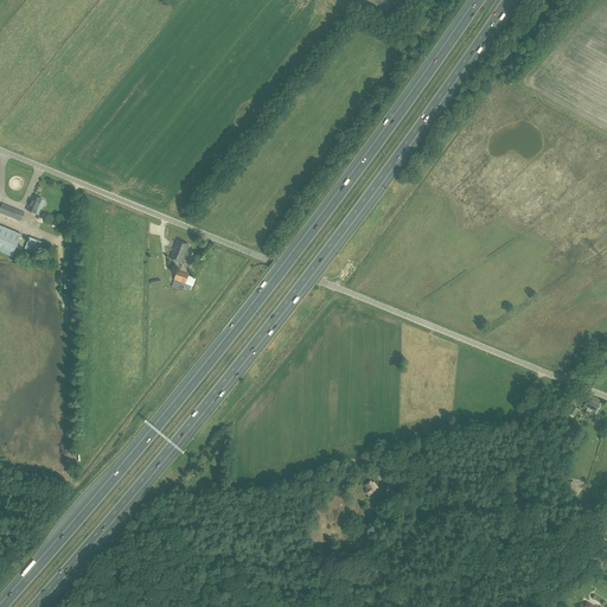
[(42,199),(33,196),(30,205),(29,205),(26,210),(36,213),(42,199)]
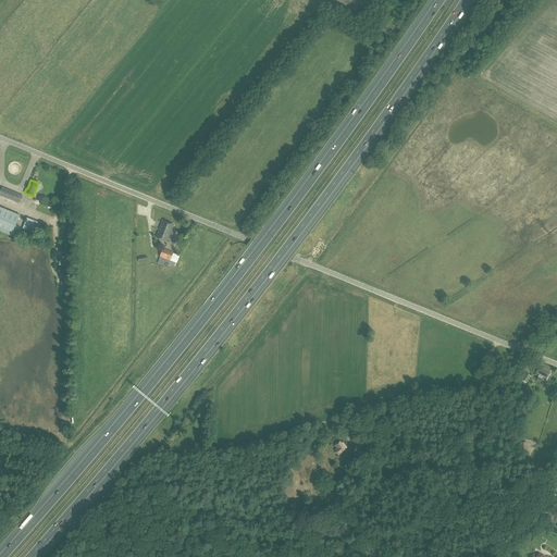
[(0,192),(0,195),(20,203),(23,195),(2,186),(0,192)]
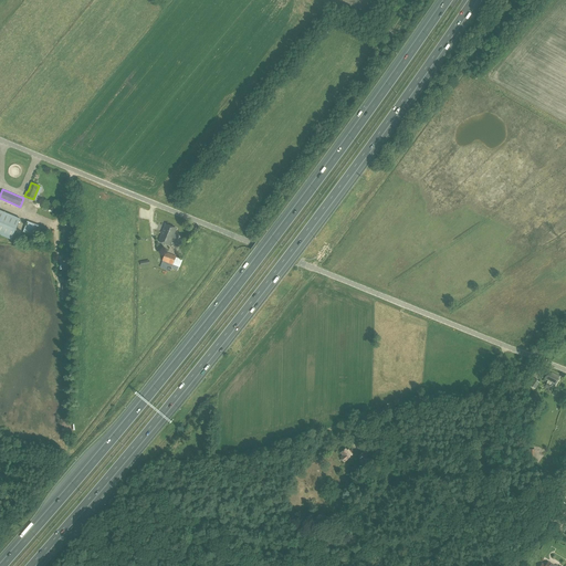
[(0,210),(0,234),(12,240),(21,220),(0,210)]
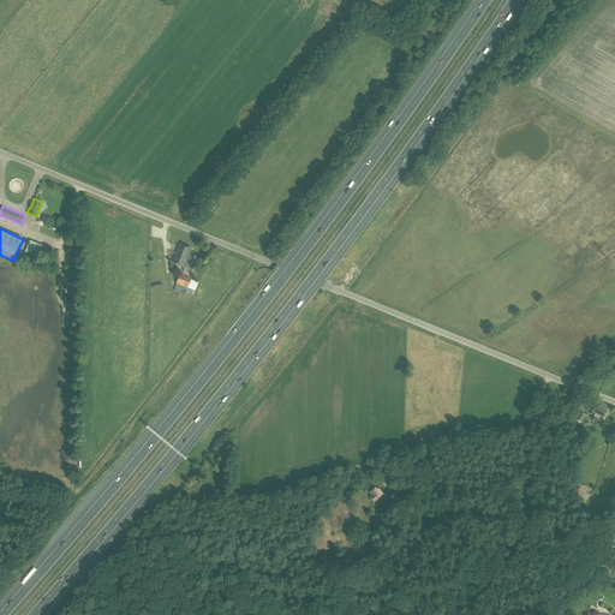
[(30,242),(25,252),(49,262),(54,251),(30,242)]
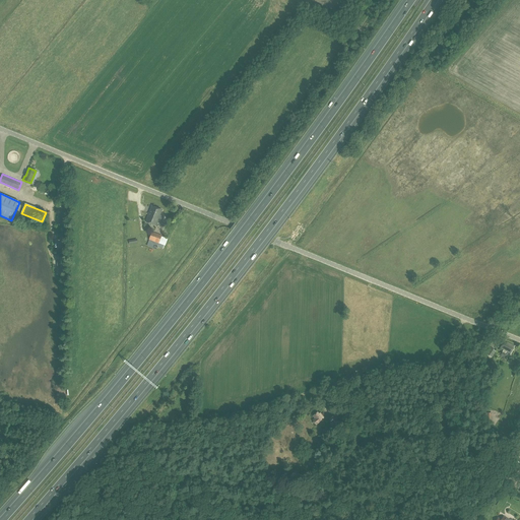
[(152,206),(146,221),(155,225),(163,210),(152,206)]
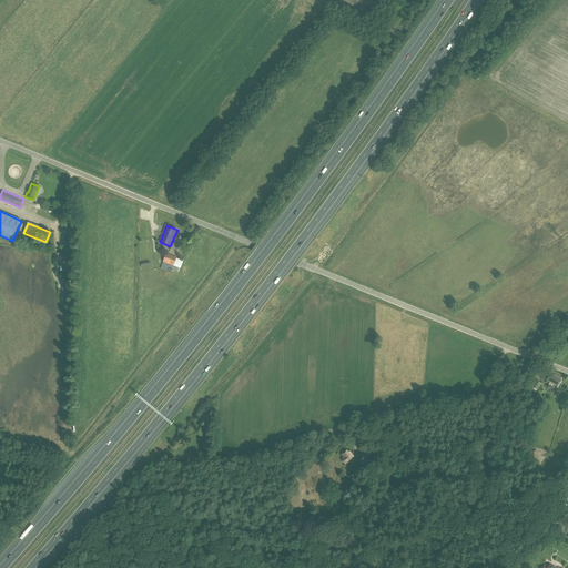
[(169,267),(172,269),(178,271),(178,269),(179,267),(180,269),(182,262),(183,261),(176,259),(176,257),(166,253),(163,262),(161,269),(166,271),(169,267)]
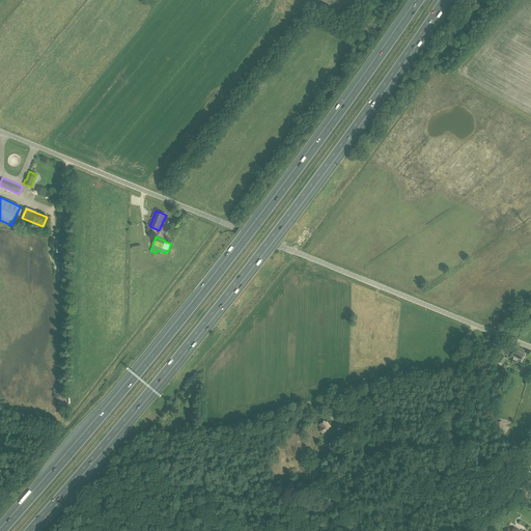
[(514,348),(510,356),(521,361),(525,353),(519,350),(518,351),(514,348)]
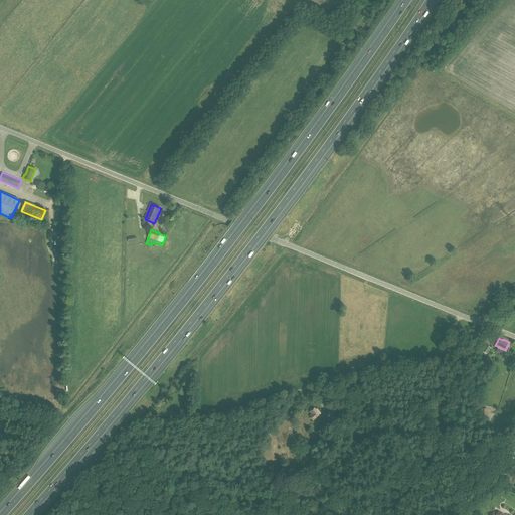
[(491,348),(486,344),(482,350),(487,354),(491,348)]
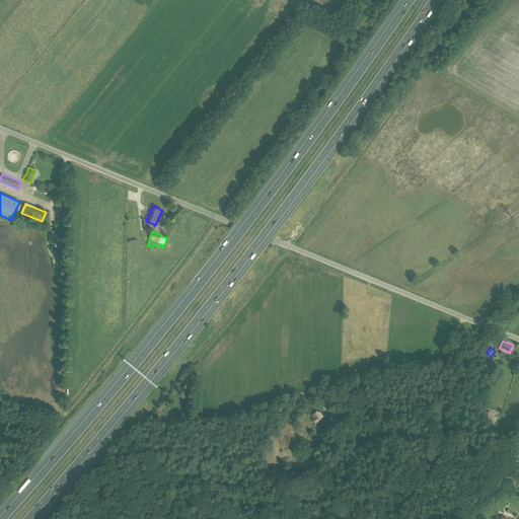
[(318,421),(323,417),(319,412),(318,413),(317,411),(312,415),(314,418),(312,419),(315,424),(319,422),(318,421)]
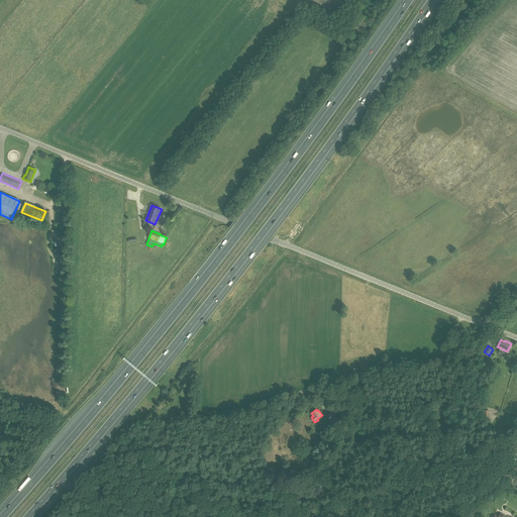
[(333,419),(335,417),(337,415),(334,411),(327,417),(330,421),(333,419)]
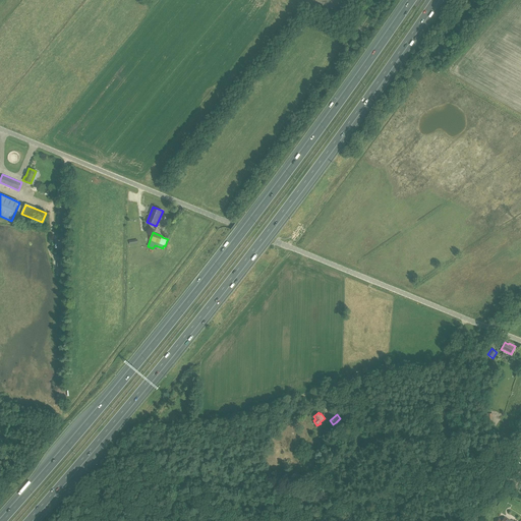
[(5,437),(0,439),(5,447),(9,445),(5,437)]
